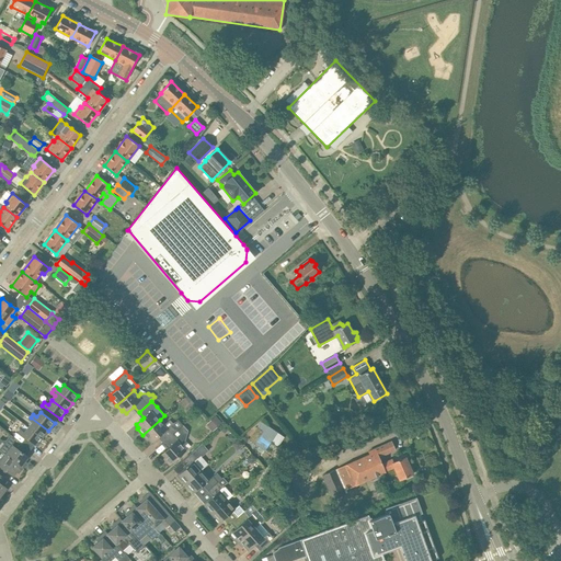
[(43,438),(48,431),(31,418),(29,420),(32,422),(27,427),(43,438)]
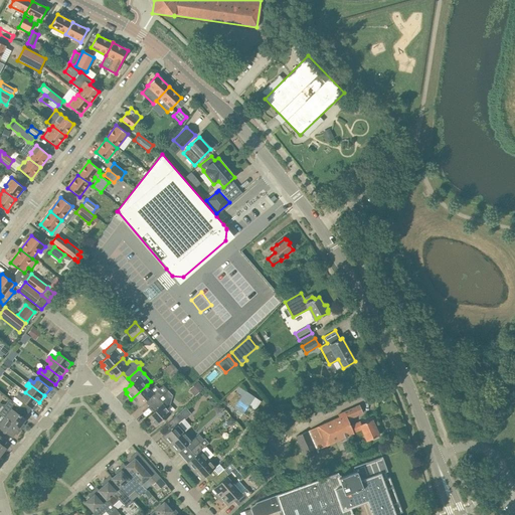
[(150,390),(147,385),(131,399),(135,404),(137,403),(139,406),(147,400),(151,405),(168,390),(163,385),(159,388),(156,385),(150,390)]
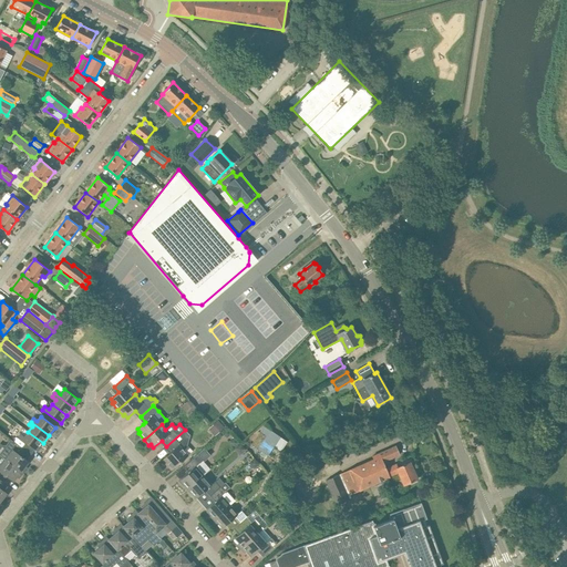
[(265,426),(251,445),(267,455),(274,446),(280,437),(265,426)]
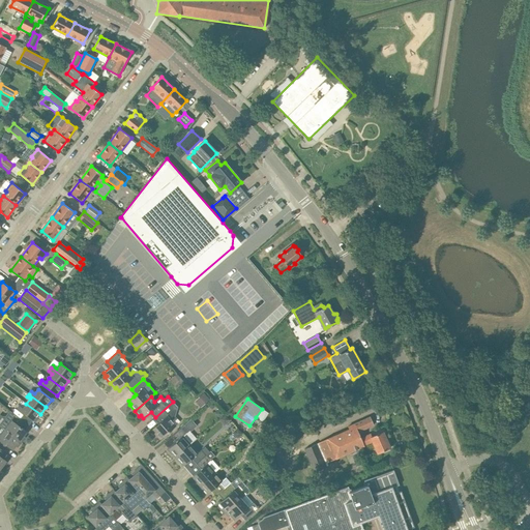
[(177,407),(173,402),(155,417),(160,422),(152,429),(155,432),(154,433),(159,440),(176,425),(172,420),(174,418),(177,407)]
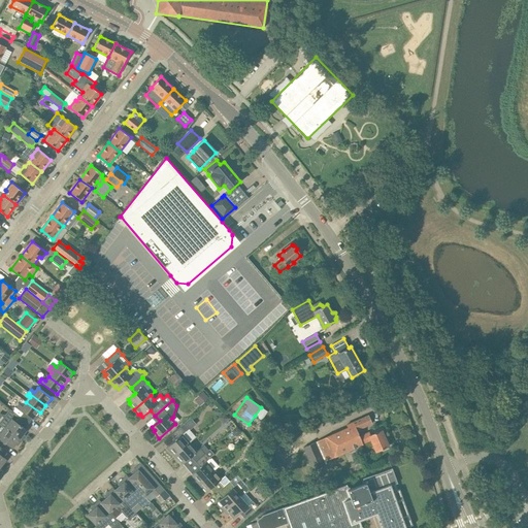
[(34,420),(40,413),(26,402),(23,406),(20,404),(18,407),(34,420)]
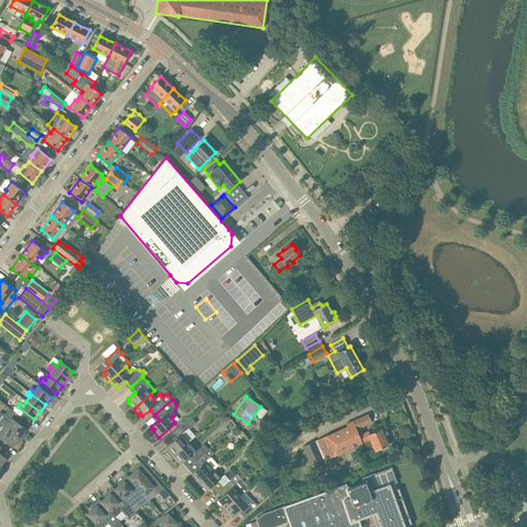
[(0,423),(4,427),(20,438),(26,429),(18,422),(22,418),(9,409),(5,414),(6,416),(0,423)]
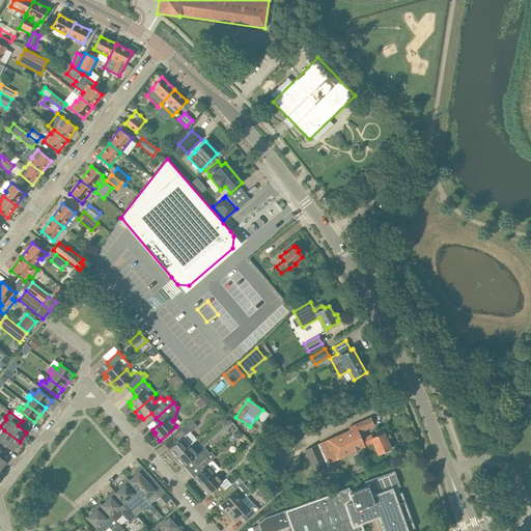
[(355,424),(359,432),(373,426),(370,418),(355,424)]
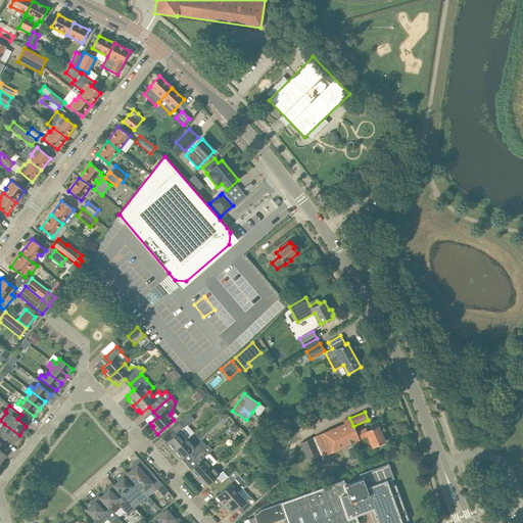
[(165,442),(174,452),(189,438),(194,433),(187,425),(188,426),(194,420),(188,414),(170,430),(174,435),(165,442)]
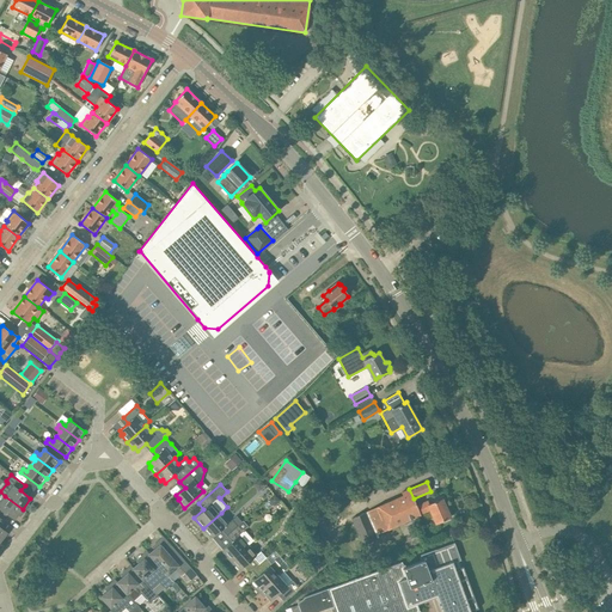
[(378,534),(414,519),(410,509),(416,507),(416,506),(414,499),(409,489),(402,493),(403,496),(368,512),(378,534)]
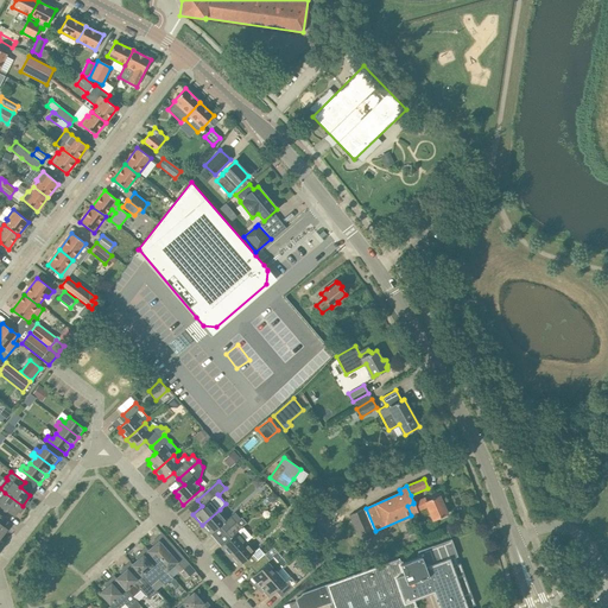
[(267,498),(272,502),(278,498),(273,492),(267,498)]
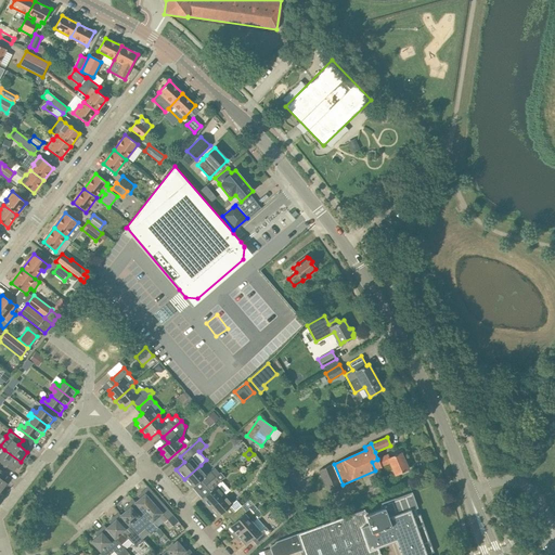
[(0,466),(2,463),(13,472),(21,462),(4,450),(1,454),(0,453),(0,466)]
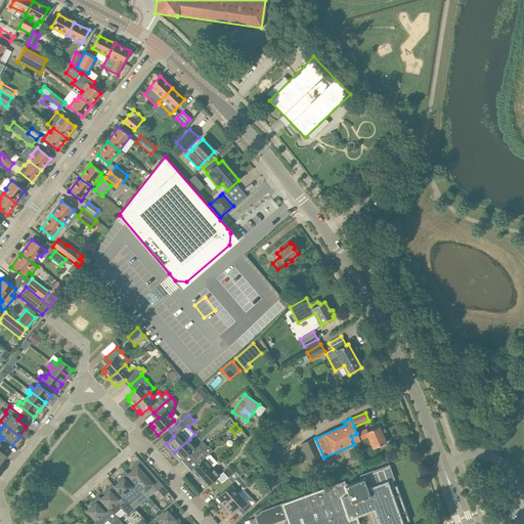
[(351,436),(354,444),(359,441),(359,440),(367,437),(373,448),(386,443),(379,427),(367,432),(366,429),(356,433),(356,434),(351,436)]
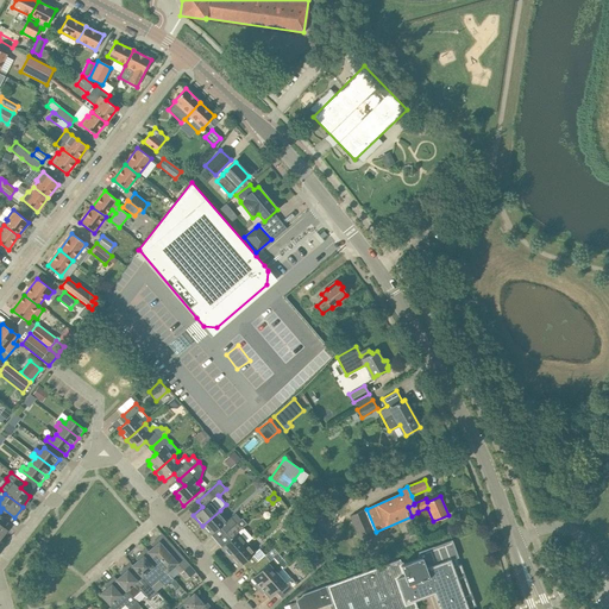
[(228,520),(220,510),(202,526),(211,535),(220,527),(226,533),(237,523),(242,520),(236,514),(228,520)]
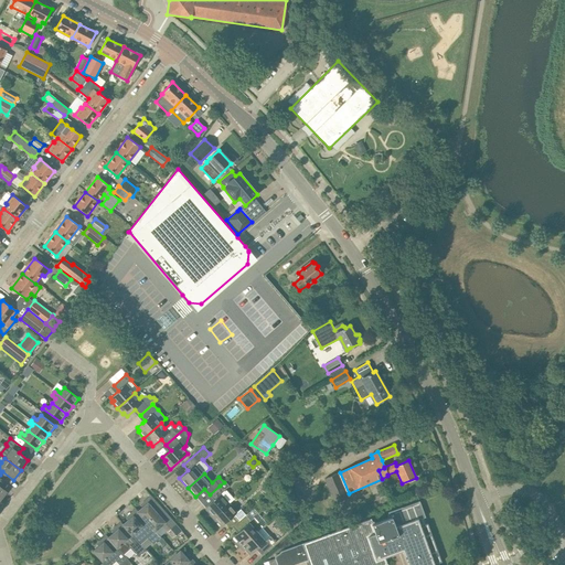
[(336,503),(349,498),(338,473),(324,479),(336,503)]
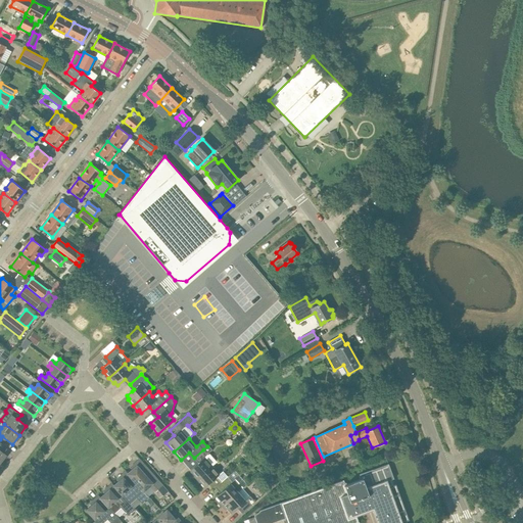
[(203,449),(194,458),(198,463),(190,470),(197,479),(212,466),(217,462),(210,455),(208,455),(203,449)]
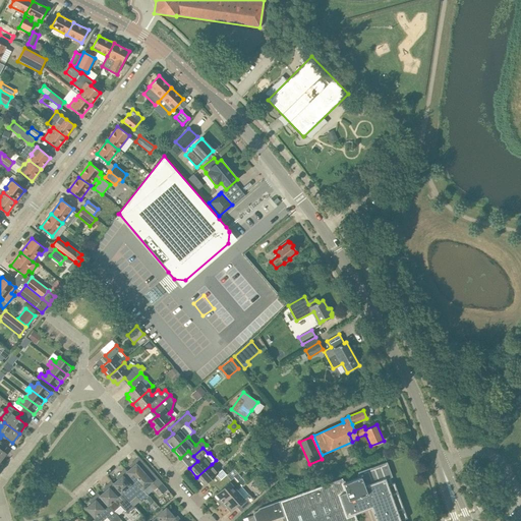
[(134,466),(127,471),(127,472),(141,487),(142,488),(149,483),(155,489),(162,483),(138,457),(132,463),(134,466)]
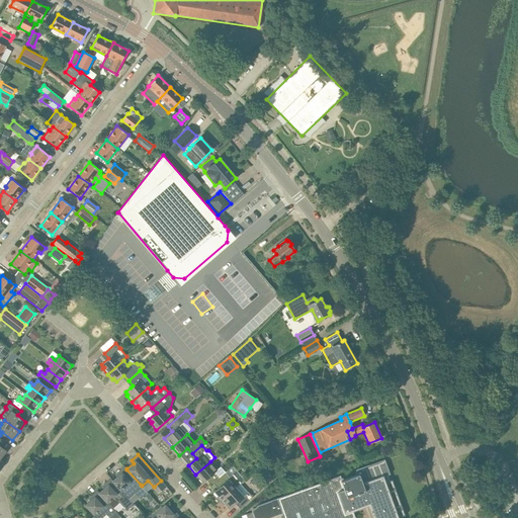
[(340,476),(257,506),(257,507),(255,509),(255,508),(252,511),(252,512),(254,517),(268,517),(284,512),(286,517),(354,517),(355,517),(353,511),(361,508),(360,506),(368,503),(373,517),(398,517),(405,515),(392,480),(390,481),(387,476),(390,475),(384,459),(356,469),(357,475),(342,481),(340,476)]
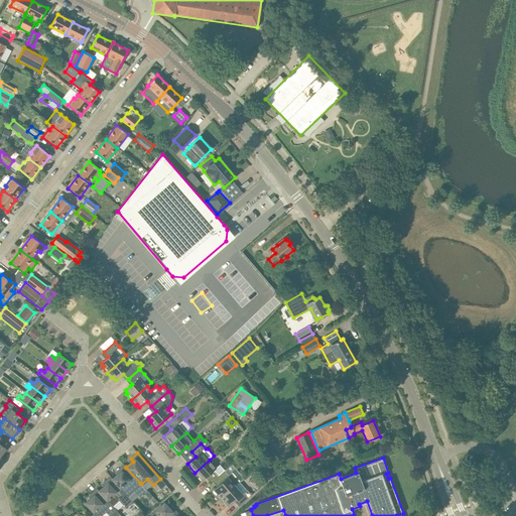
[(217,468),(210,460),(195,473),(203,481),(211,474),(215,479),(225,471),(220,465),(217,468)]
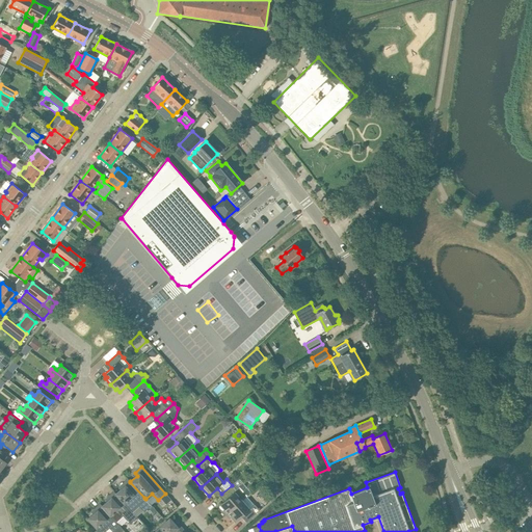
[(130,482),(130,481),(128,479),(121,485),(123,487),(116,494),(130,510),(131,510),(137,504),(144,512),(152,506),(145,499),(144,498),(130,482)]
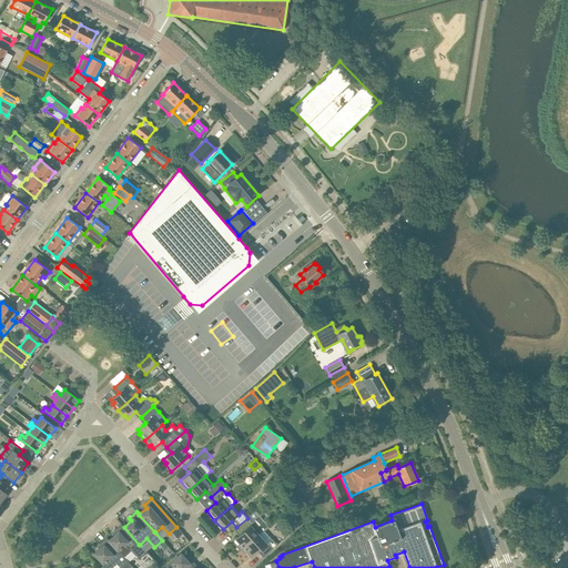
[(252,524),(247,518),(236,527),(234,529),(240,535),(235,538),(241,545),(239,547),(241,550),(263,530),(255,520),(252,524)]
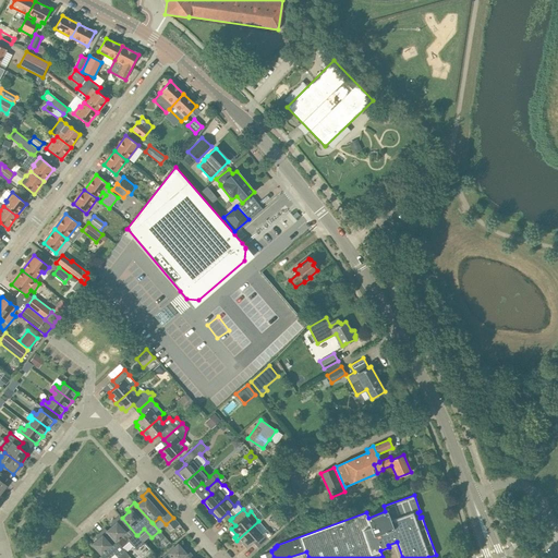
[(114,524),(107,531),(122,548),(130,542),(137,549),(145,543),(137,535),(136,535),(122,518),(120,516),(112,522),(114,524)]
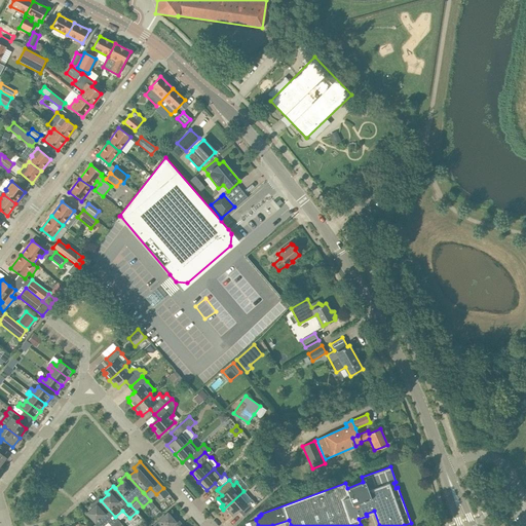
[(243,491),(223,510),(226,512),(228,511),(232,516),(238,511),(243,516),(256,504),(252,499),(251,499),(243,491)]
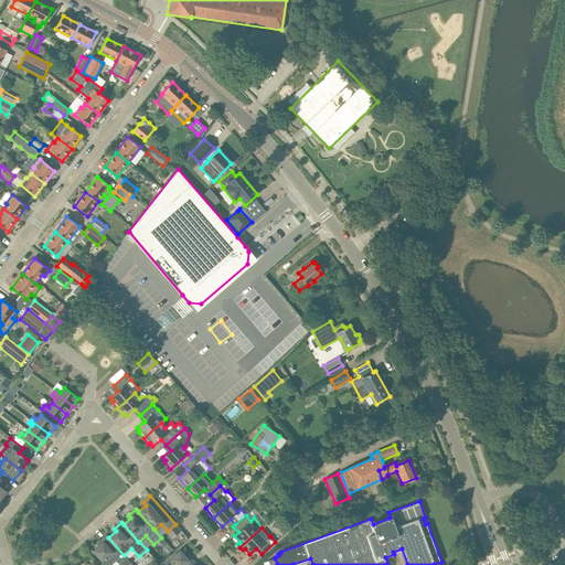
[(108,537),(106,535),(98,542),(100,544),(93,551),(105,564),(112,564),(117,562),(119,564),(129,564),(131,563),(124,555),(108,537)]
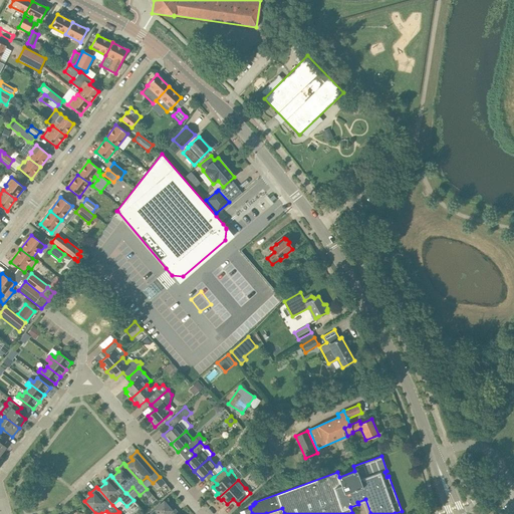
[(177,513),(179,513),(172,506),(170,508),(165,501),(149,513),(177,513)]
